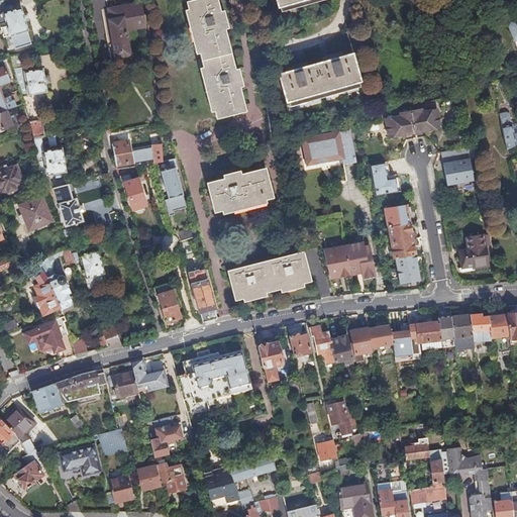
[(0,0),(0,23),(5,22),(6,25),(3,27),(6,37),(11,35),(15,48),(31,43),(27,30),(28,30),(21,6),(7,11),(5,6),(19,1),(18,0),(0,0)]
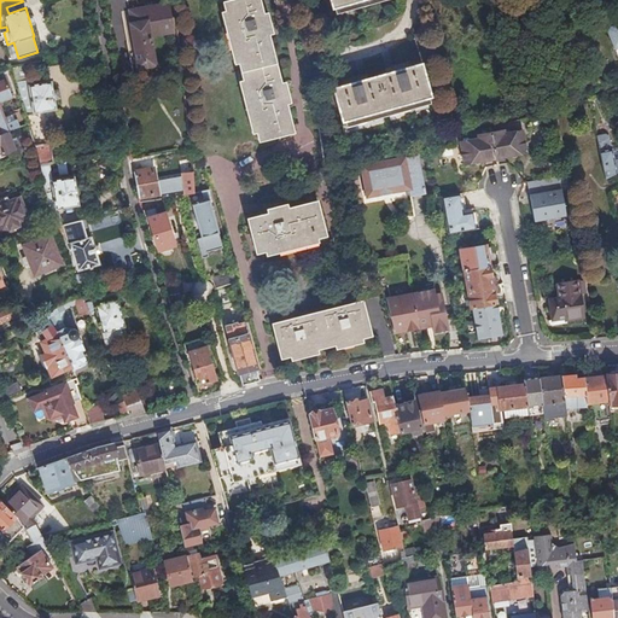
[(225,0),(222,1),(257,138),(292,129),(285,100),(268,30),(260,0),(225,0)]
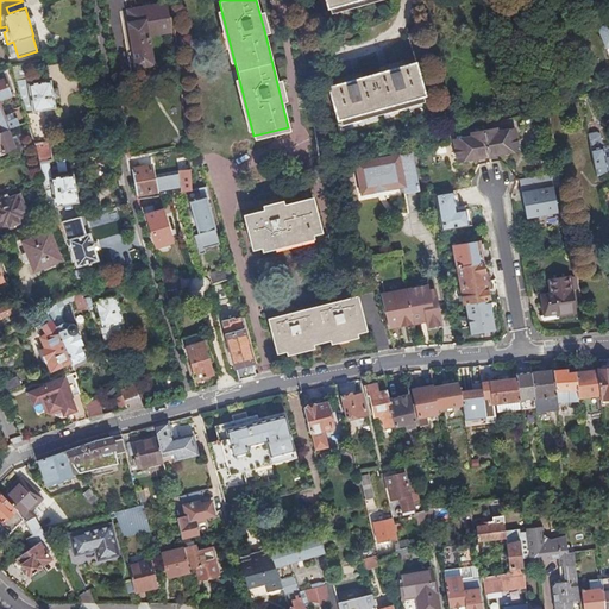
[(127,24),(136,69),(154,66),(149,37),(171,33),(165,4),(126,11),(129,24),(127,24)]
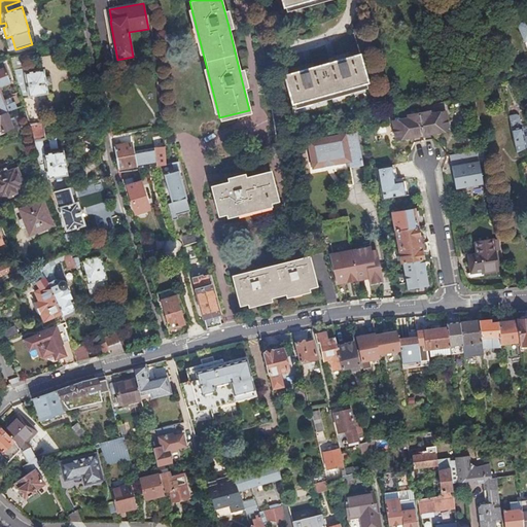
[(357,25),(355,28),(353,31),(359,35),(361,32),(363,29),(364,26),(366,22),(367,16),(360,14),(359,19),(358,22),(357,25)]
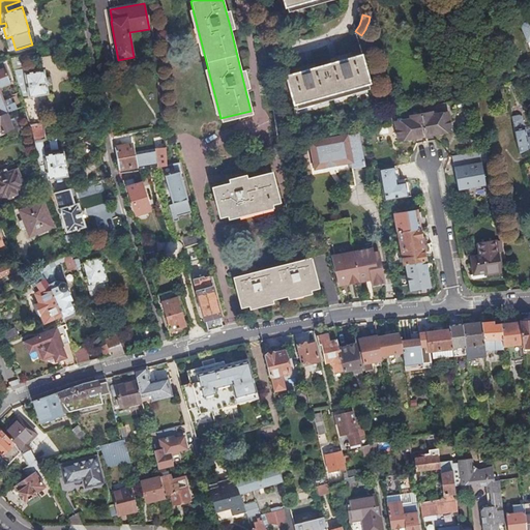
[(529,21),(521,25),(528,41),(529,39),(529,21)]
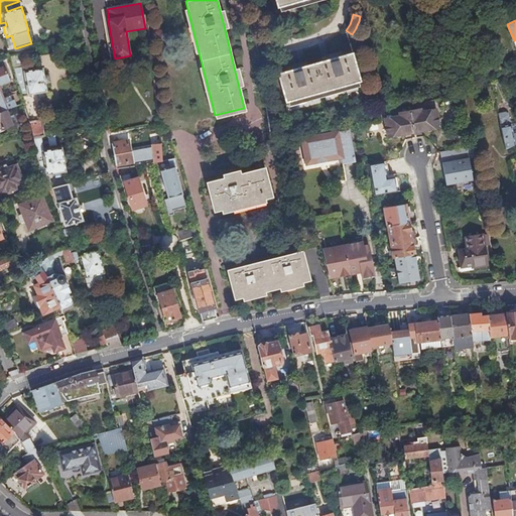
[(14,54),(10,55),(22,96),(47,92),(43,68),(28,71),(24,52),(14,54)]
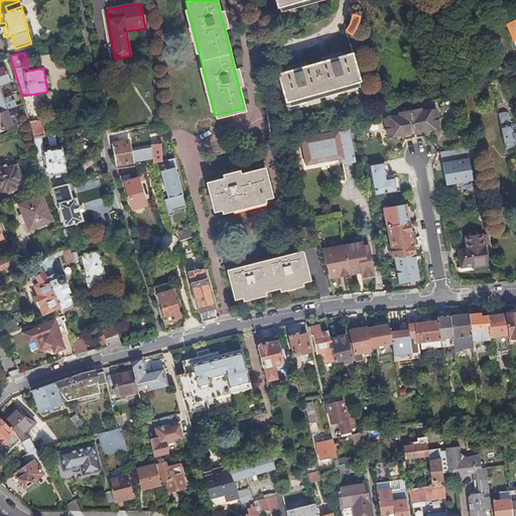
[(285,103),(361,82),(352,52),(277,75),(285,103)]
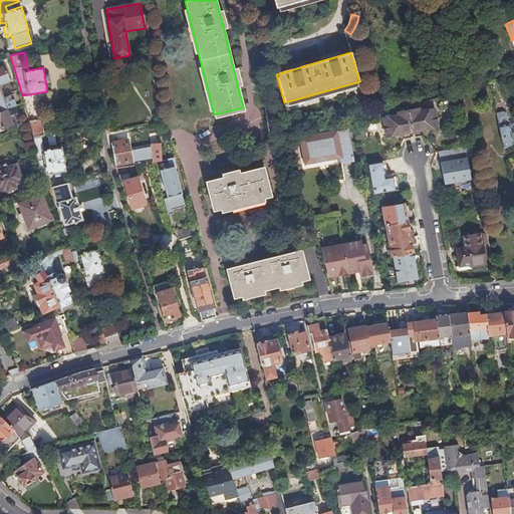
[(0,112),(7,109),(16,106),(13,97),(4,100),(0,90),(0,83),(10,79),(4,63),(0,64),(0,112)]
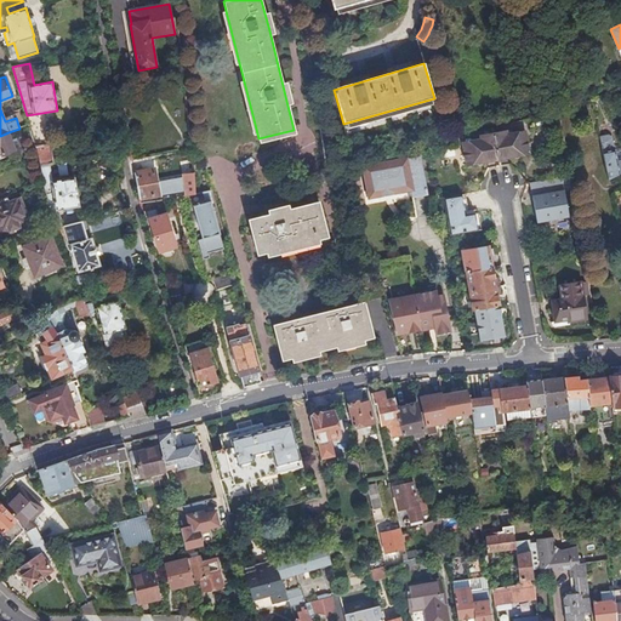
[(33,135),(43,134),(41,123),(32,124),(33,135)]
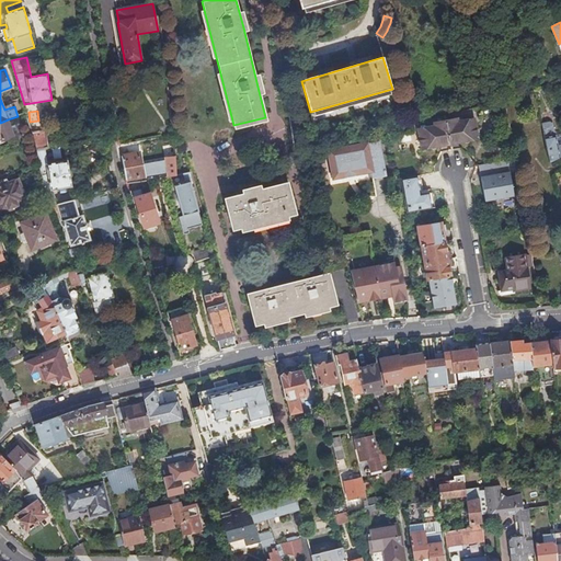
[(458,118),(446,121),(450,145),(462,141),(464,142),(467,144),(471,141),(471,140),(479,139),(474,119),(458,122),(458,118)]
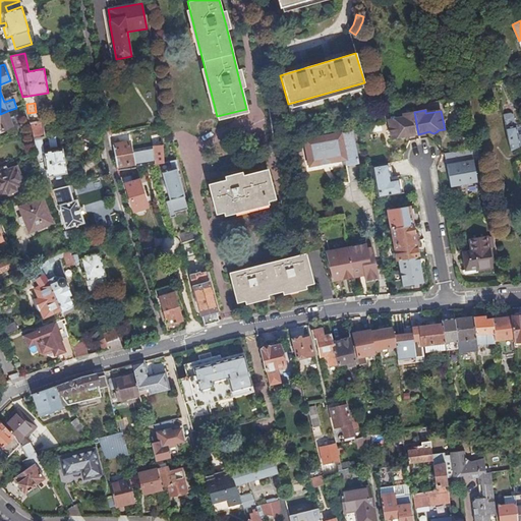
[(0,114),(0,128),(1,128),(2,130),(12,126),(7,111),(0,114)]
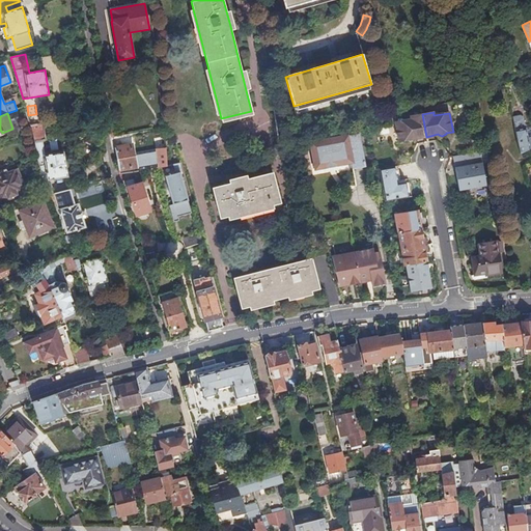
[(414,139),(414,138),(426,137),(422,114),(411,116),(411,119),(396,122),(399,141),(407,140),(407,141),(411,142),(414,139)]
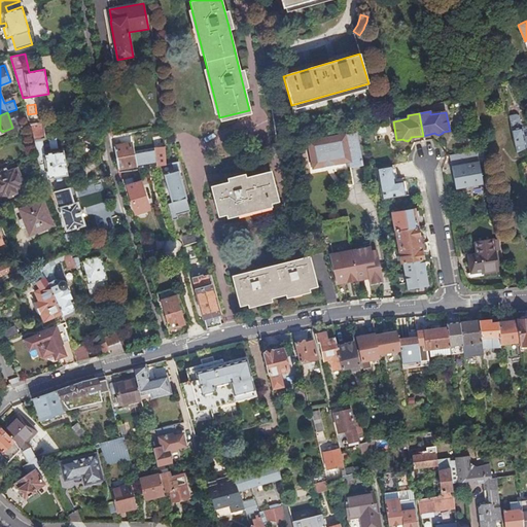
[(510,117),(517,152),(526,149),(522,128),(516,129),(513,117),(510,117)]
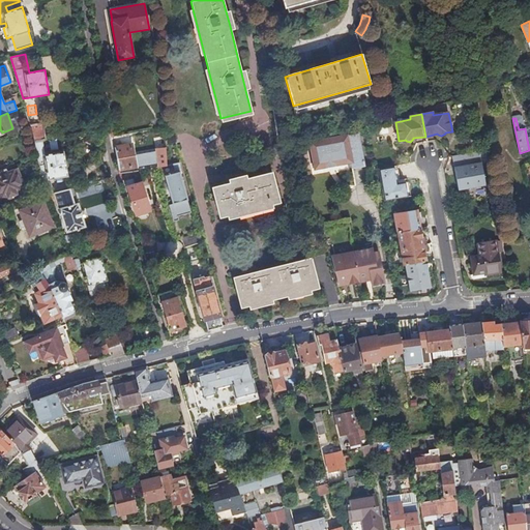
[(43,123),(30,124),(32,130),(34,141),(40,140),(45,139),(43,123)]
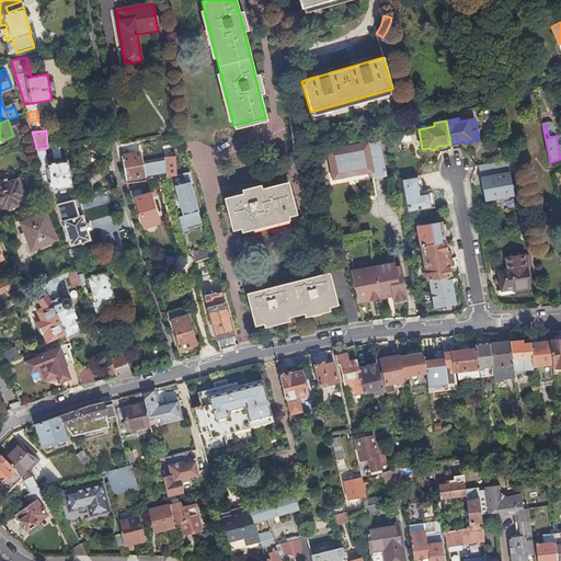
[(339,150),(327,152),(333,181),(344,178),(344,179),(345,179),(344,173),(354,171),(355,176),(371,173),(373,180),(387,178),(380,142),(368,146),(368,144),(350,147),(339,150)]
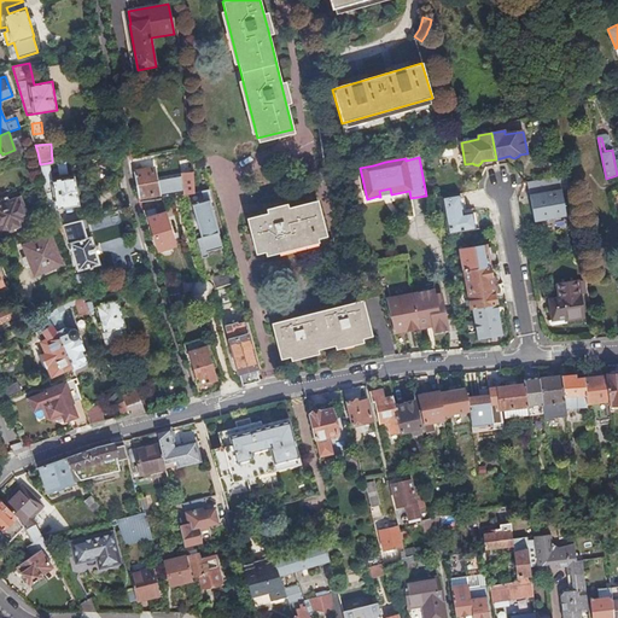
[(40,164),(44,184),(46,193),(53,192),(56,209),(79,205),(74,176),(51,180),(47,163),(40,164)]
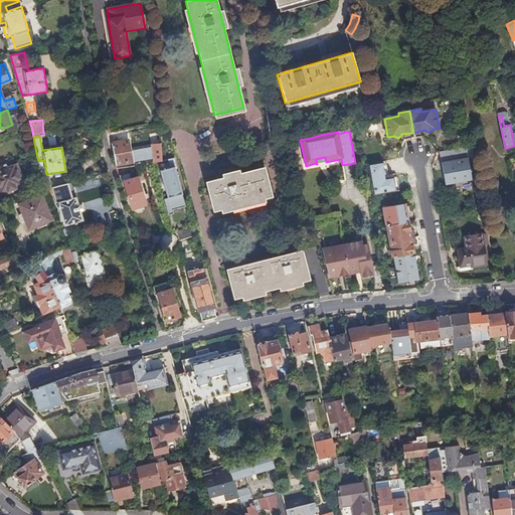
[(128,141),(112,144),(116,165),(132,162),(130,152),(128,141)]
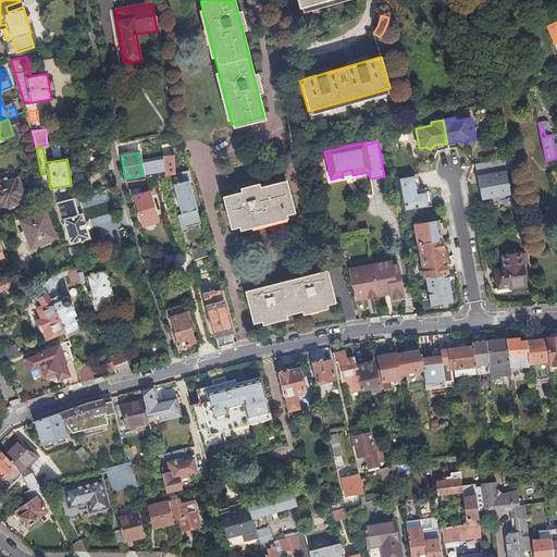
[(173,155),(164,156),(164,159),(165,171),(166,176),(175,174),(173,155)]
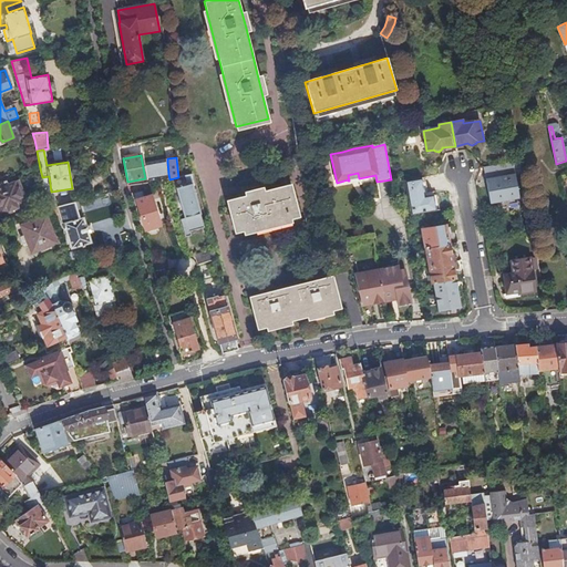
[(167,162),(143,167),(145,178),(168,174),(167,162)]
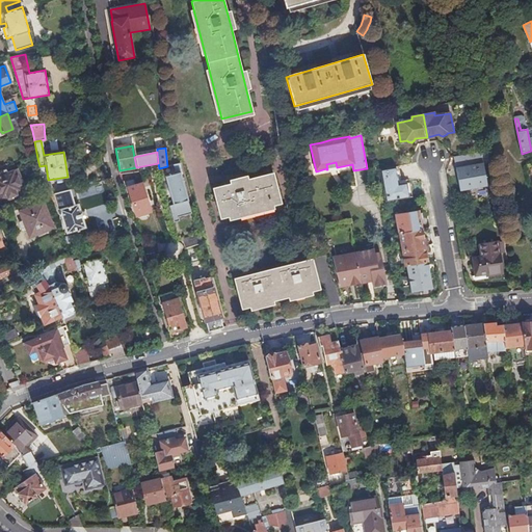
[(180,173),(182,171),(180,163),(175,165),(177,174),(165,177),(174,204),(169,206),(174,222),(179,220),(178,217),(191,213),(188,201),(180,173)]
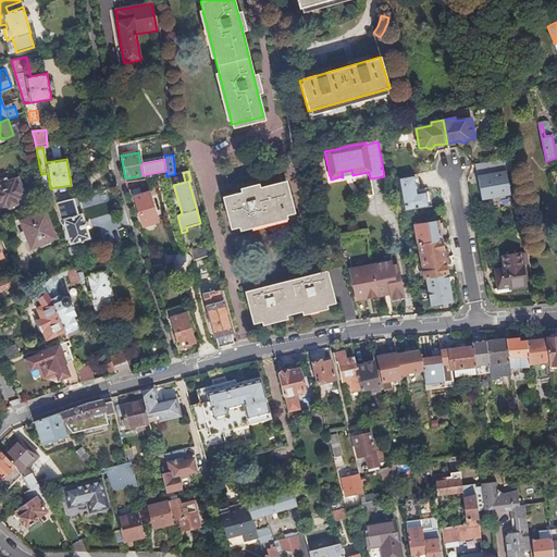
[(507,172),(479,176),(482,200),(510,195),(507,172)]
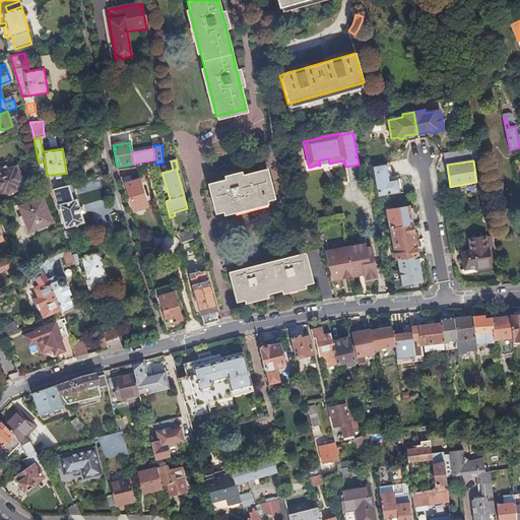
[(39,163),(42,180),(44,186),(46,189),(46,190),(52,189),(47,176),(45,161),(39,163)]
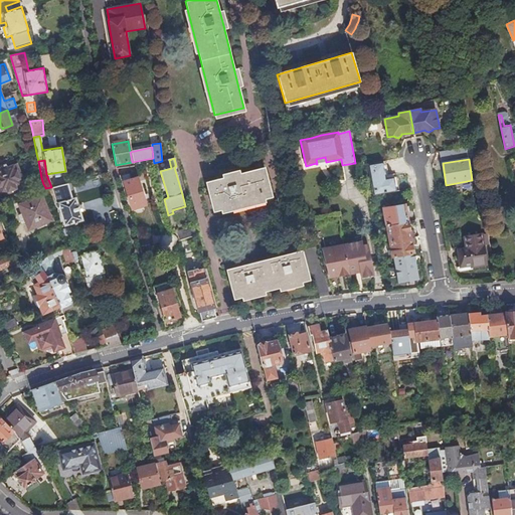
[(383,161),(368,164),(374,195),(396,191),(394,177),(389,178),(386,178),(383,161)]
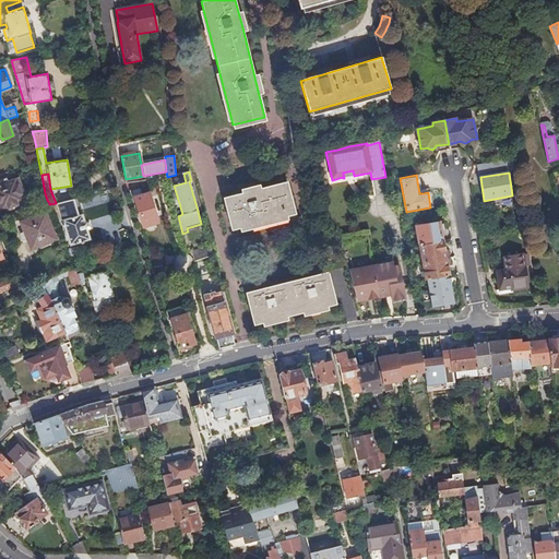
[(16,178),(8,181),(7,178),(0,180),(0,213),(26,202),(16,178)]
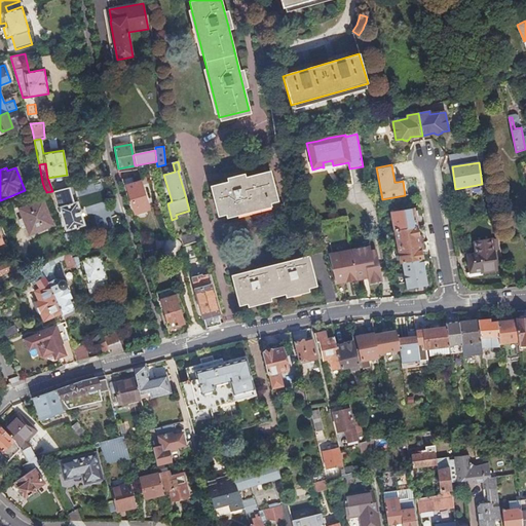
[(210,186),(217,216),(276,200),(269,171),(236,179),(210,186)]
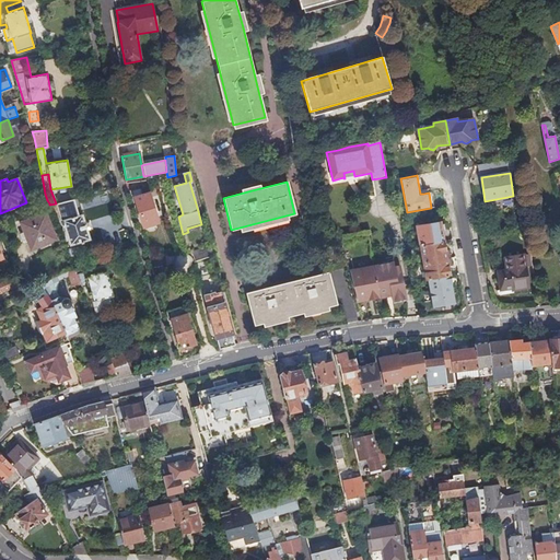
[(132,191),(143,228),(159,223),(150,194),(141,196),(140,189),(132,191)]
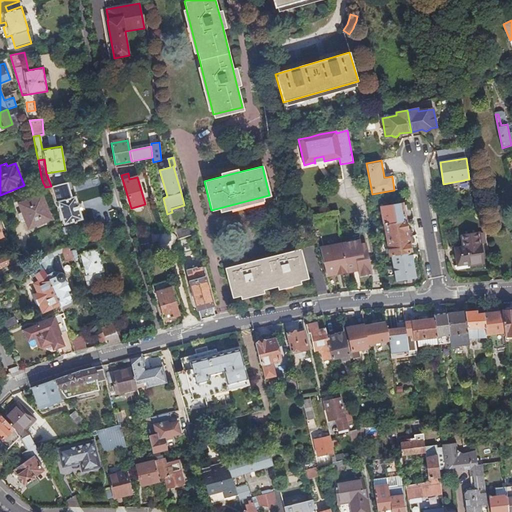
[(45,186),(43,183),(20,192),(23,197),(43,190),(42,187),(45,186)]
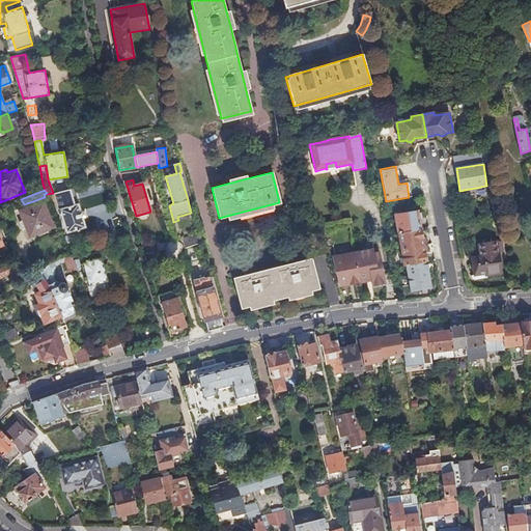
[(47,194),(47,195),(49,200),(58,198),(56,192),(53,193),(47,194)]
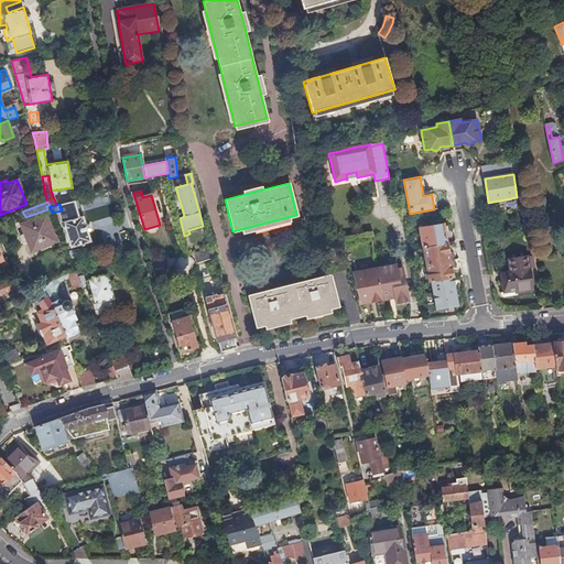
[(63,223),(71,247),(90,240),(83,216),(82,216),(80,213),(80,212),(79,210),(78,209),(76,209),(74,209),(62,213),(64,223),(63,223)]
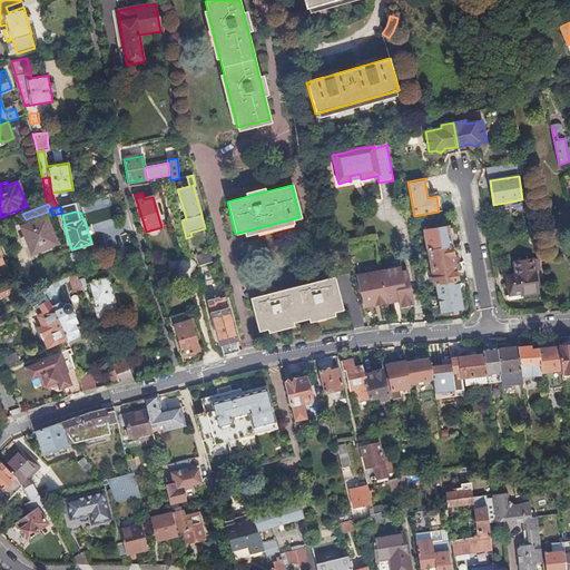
[(47,217),(21,227),(32,254),(57,244),(47,217)]
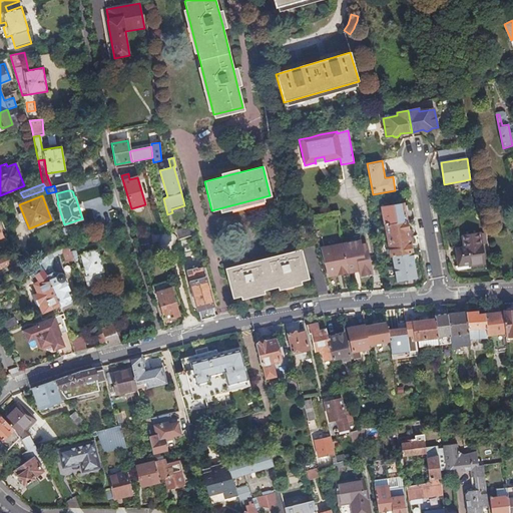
[(403,204),(383,207),(386,225),(407,221),(405,211),(404,206),(403,204)]
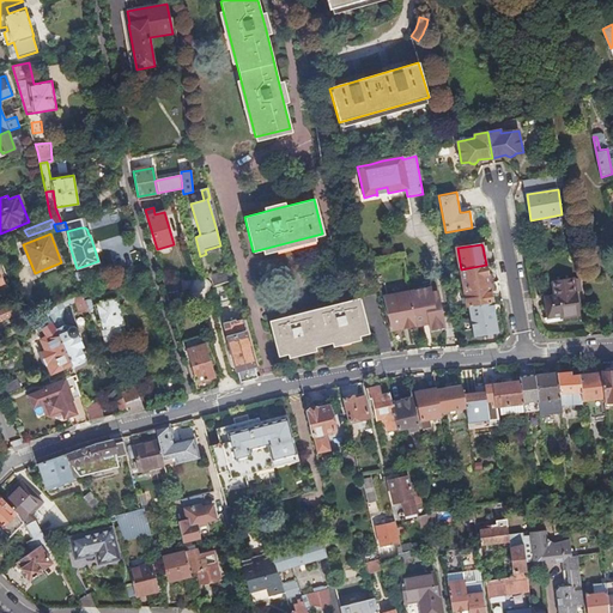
[(486,265),(461,269),(465,287),(490,283),(486,265)]
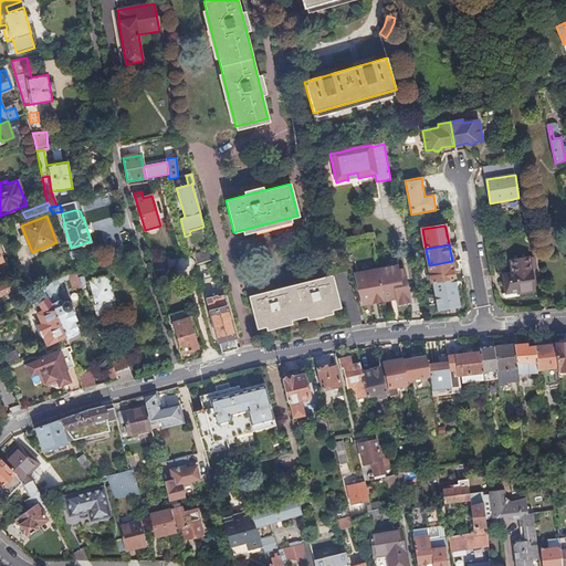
[(212,248),(194,254),(197,265),(216,259),(212,248)]
